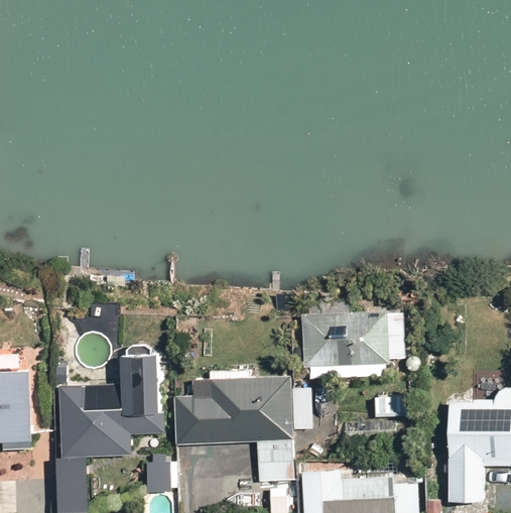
[(388,310),(309,313),(302,313),(304,365),(309,365),(309,379),(384,376),(384,364),(389,364),(389,358),(404,358),(402,312),(388,313),(388,310)]
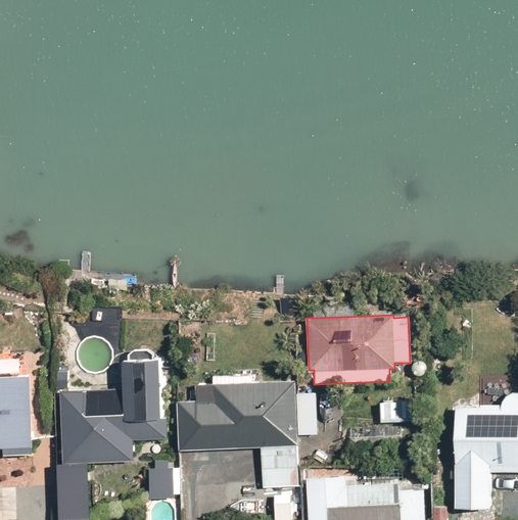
[(0,448),(1,448),(1,456),(32,455),(30,376),(20,376),(20,355),(0,356),(0,448)]
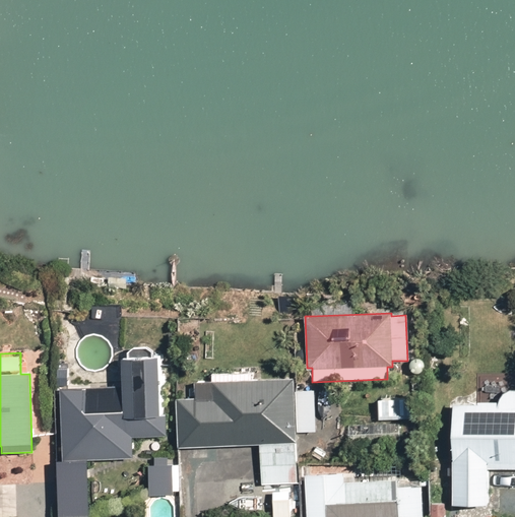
[(159,354),(123,356),(124,386),(59,388),(61,459),(57,459),(59,516),(88,516),(87,460),(132,458),(131,437),(166,436),(166,415),(162,415),(159,354)]
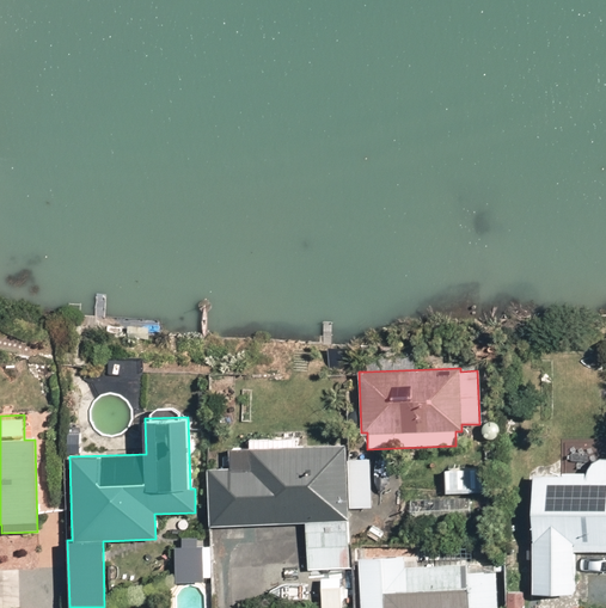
[(65,455),(78,454),(77,435),(65,435),(65,455)]
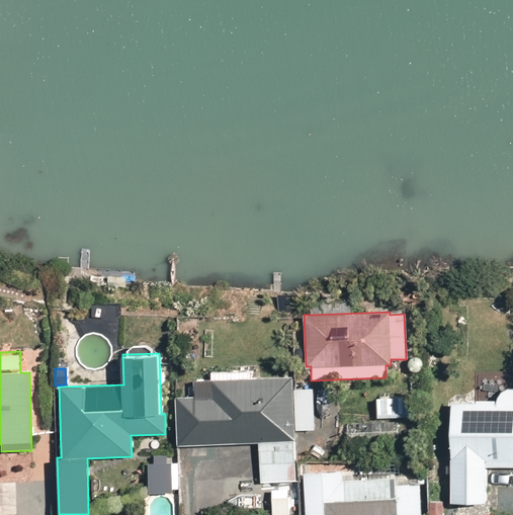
[(291,390),(291,377),(192,381),(193,398),(175,399),(177,445),(257,442),(259,482),(295,481),(293,430),(313,429),(311,389),(291,390)]
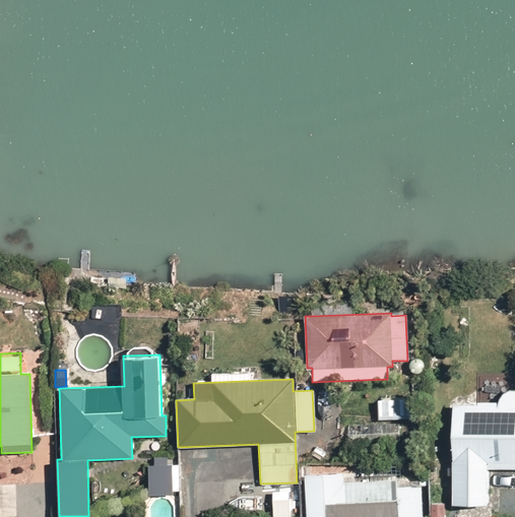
[(514,389),(510,390),(505,392),(500,397),(498,405),(453,405),(453,504),(488,504),(488,468),(514,468),(514,389)]
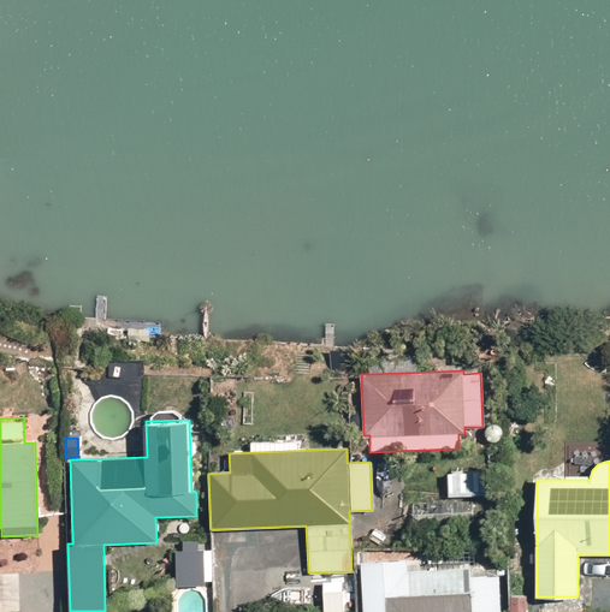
[(448,474),(448,497),(498,495),(497,473),(448,474)]
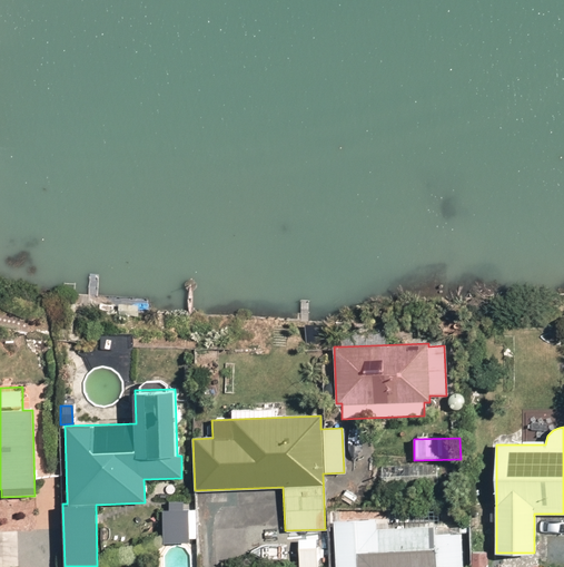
[(167,502),(167,510),(161,510),(162,543),(188,543),(187,510),(181,510),(181,501),(167,502)]
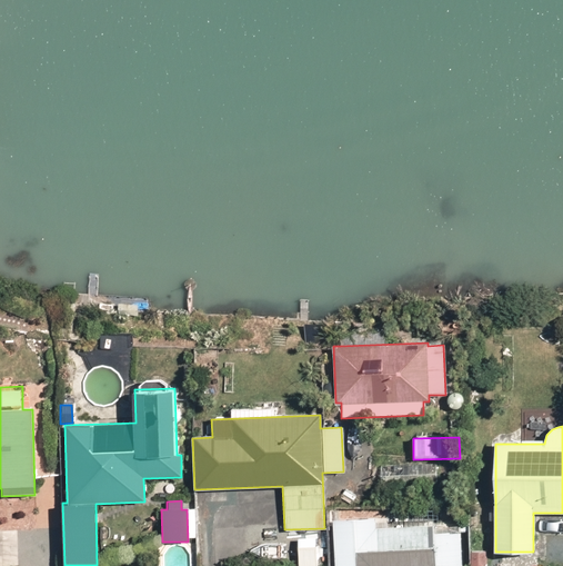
[(461,565),(459,533),(434,535),(433,524),(374,528),(374,518),(331,520),(333,565),(461,565)]
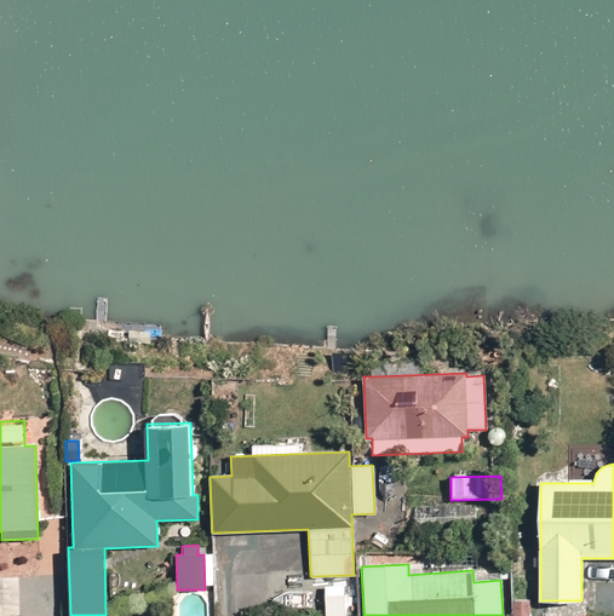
[(527,615),(527,603),(511,603),(511,615),(527,615)]
